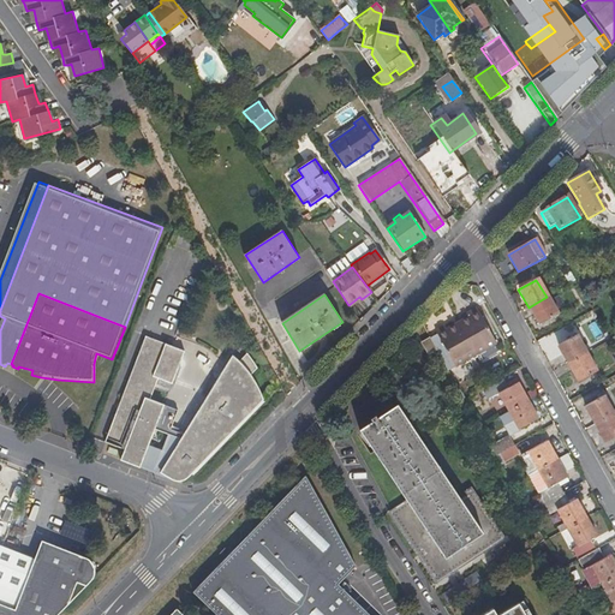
[(556,315),(547,297),(529,308),(538,326),(556,315)]
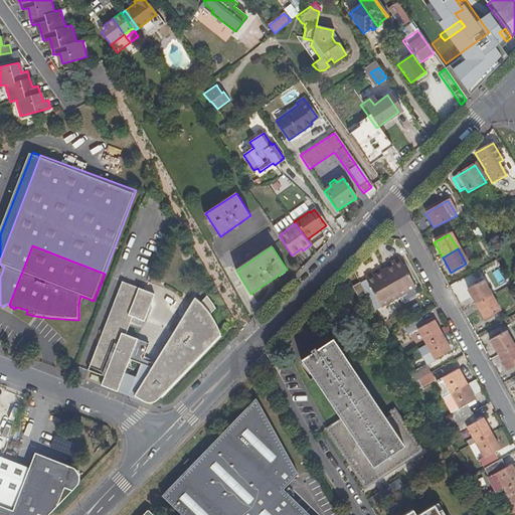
[(379,275),(391,297),(394,295),(411,285),(397,261),(391,265),(392,267),(379,275)]
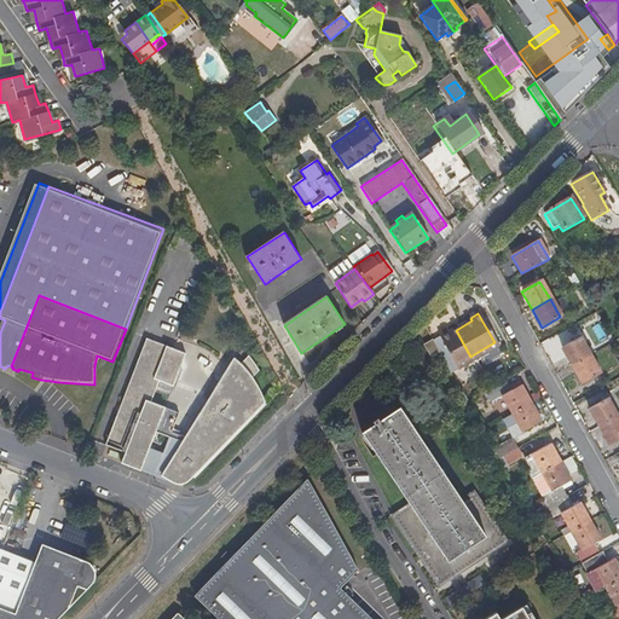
[(470,357),(456,330),(447,334),(446,331),(438,336),(453,366),(470,357)]
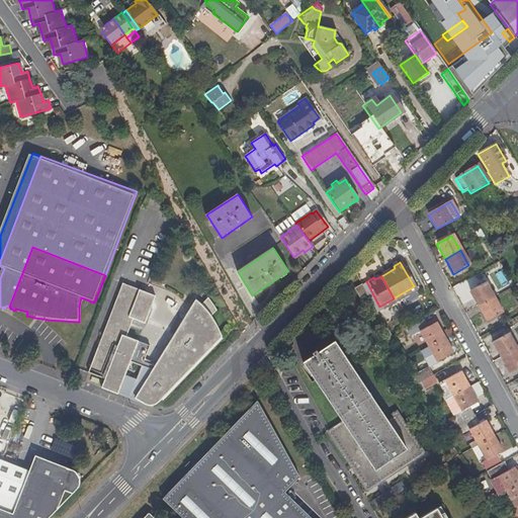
[(152,408),(155,407),(158,405),(161,402),(162,403),(223,340),(223,338),(218,326),(211,317),(217,311),(212,304),(208,297),(201,305),(195,299),(185,316),(188,319),(176,338),(186,347),(163,371),(154,367),(143,363),(149,347),(125,337),(130,324),(132,320),(144,325),(155,296),(121,283),(107,320),(86,374),(103,380),(100,390),(115,396),(116,394),(127,398),(131,395),(135,398),(134,400),(136,402),(142,406),(144,407),(147,408),(150,408),(152,408)]
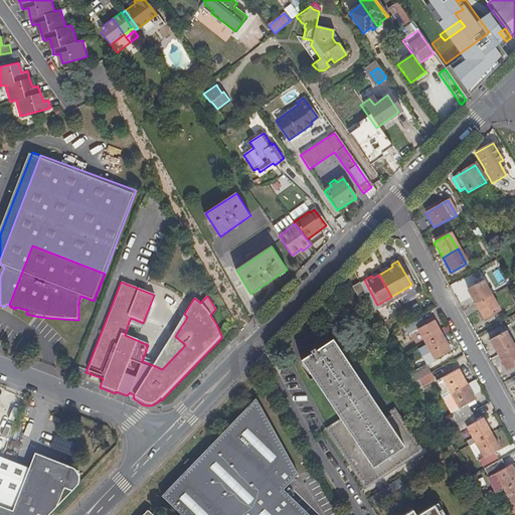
[(468,291),(476,306),(491,298),(482,283),(468,291)]
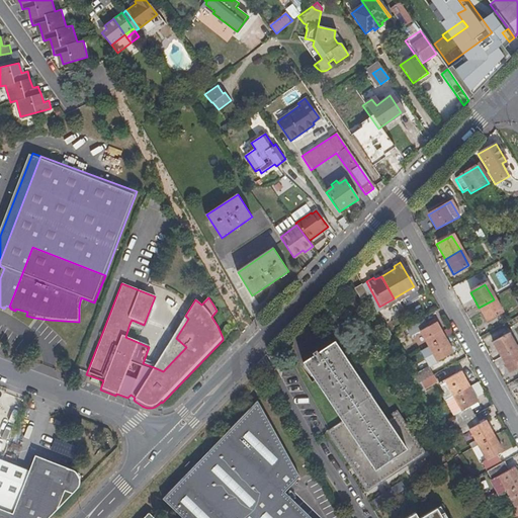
[(363,291),(360,285),(353,289),(356,295),(347,300),(357,319),(368,313),(359,294),(363,291)]
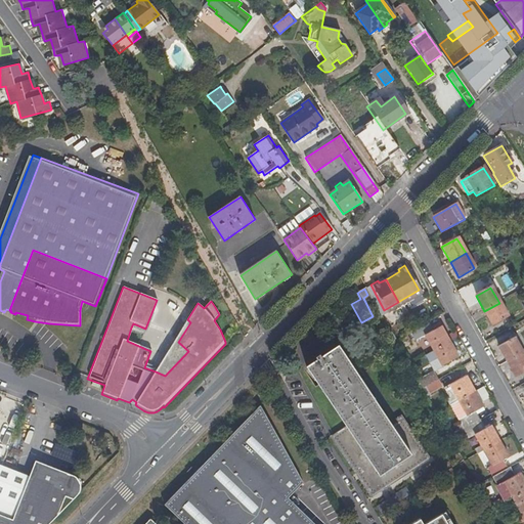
[(499,303),(484,311),(492,325),(508,317),(499,303)]
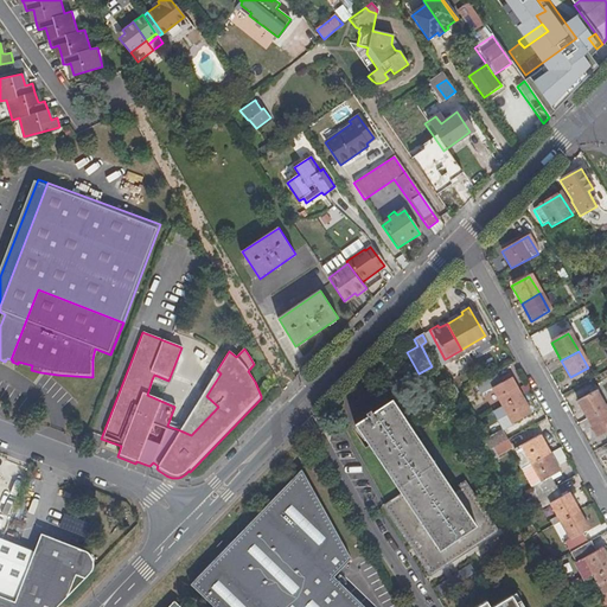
[(10,364),(31,370),(32,365),(18,362),(18,364),(12,362),(13,360),(11,359),(10,364)]
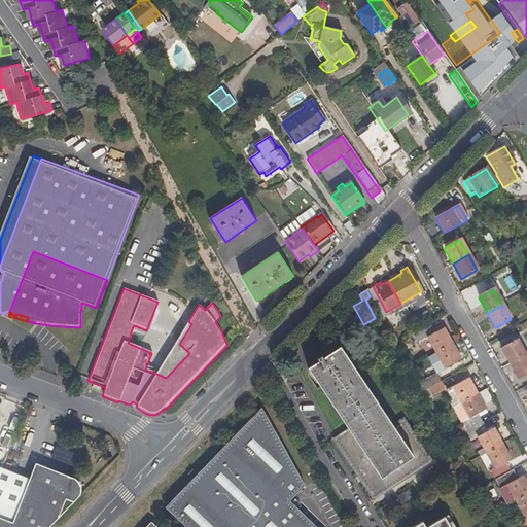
[(191,324),(188,321),(185,327),(163,364),(156,374),(166,378),(189,353),(179,344),(191,324)]
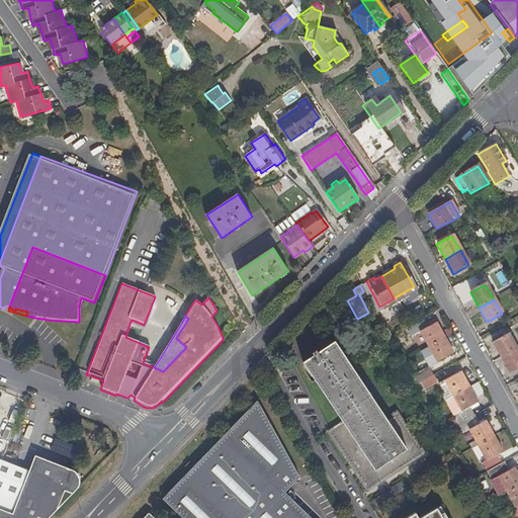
[(132,320),(130,324),(142,329),(144,325),(132,320)]
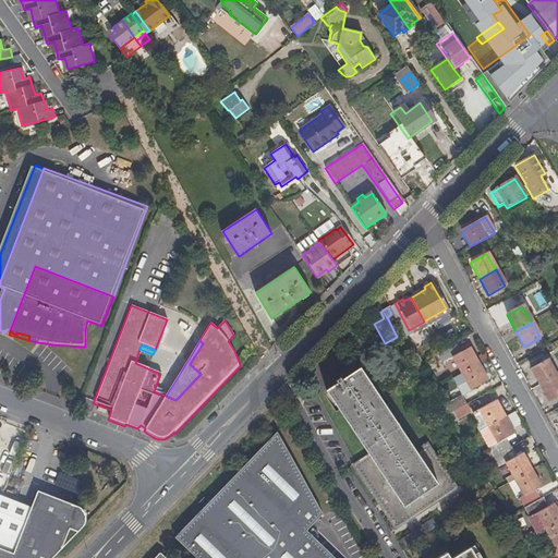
[(444,350),(437,354),(440,362),(445,360),(447,361),(452,359),(461,375),(478,366),(469,350),(460,354),(455,344),(444,350)]
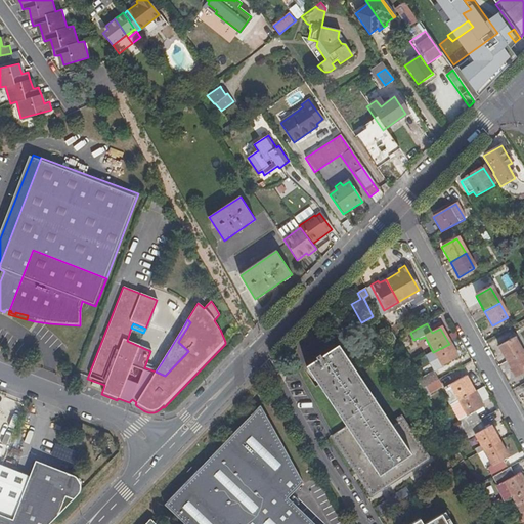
[(498,347),(507,363),(522,354),(513,339),(498,347)]
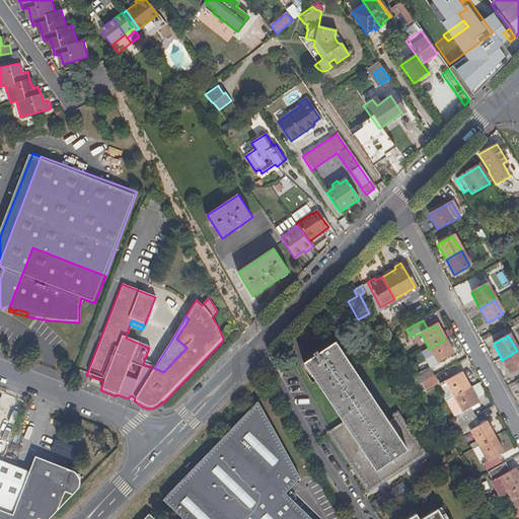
[(445,341),(429,349),(438,364),(453,355),(445,341)]
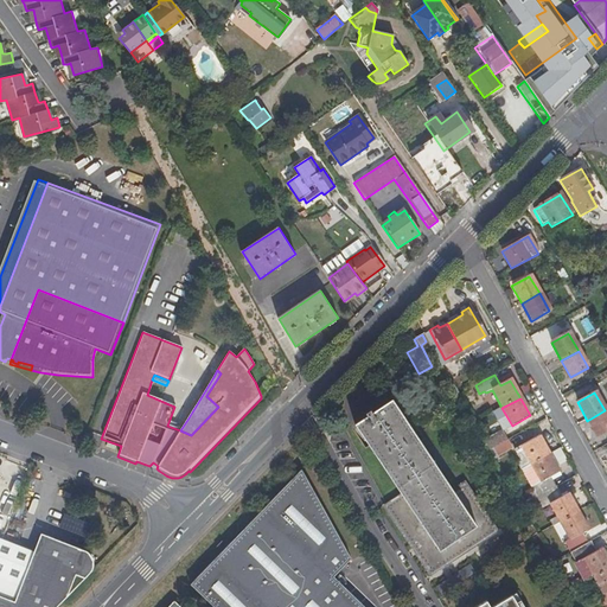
[(390,402),(378,410),(353,427),(400,496),(383,508),(428,577),(460,557),(494,535),(477,508),(471,511),(460,493),(453,498),(390,402)]
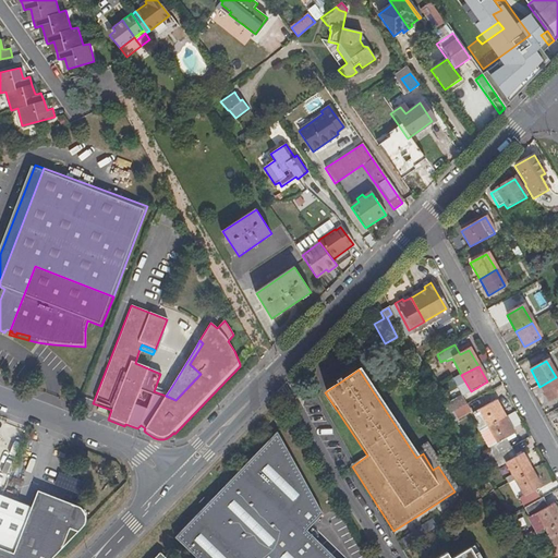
[(557,380),(556,377),(540,387),(548,402),(557,396),(557,380)]
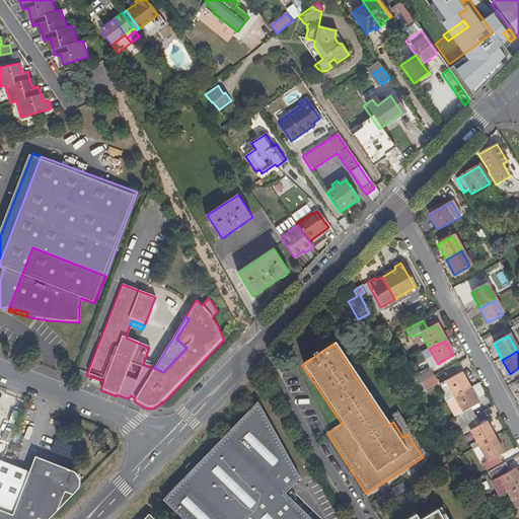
[(427,370),(413,378),(418,386),(432,379),(427,370)]
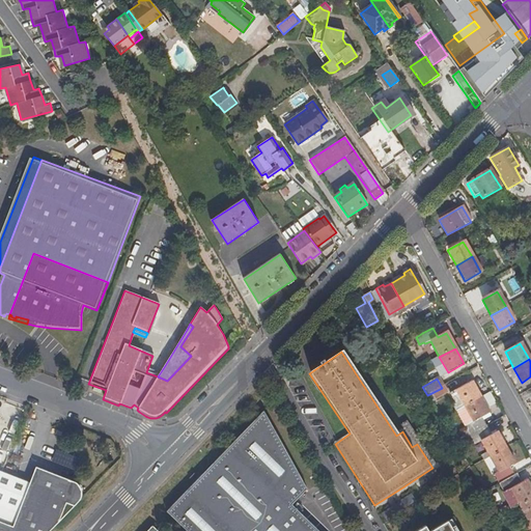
[(455,412),(465,407),(480,398),(472,383),(450,395),(454,402),(451,404),(455,412)]
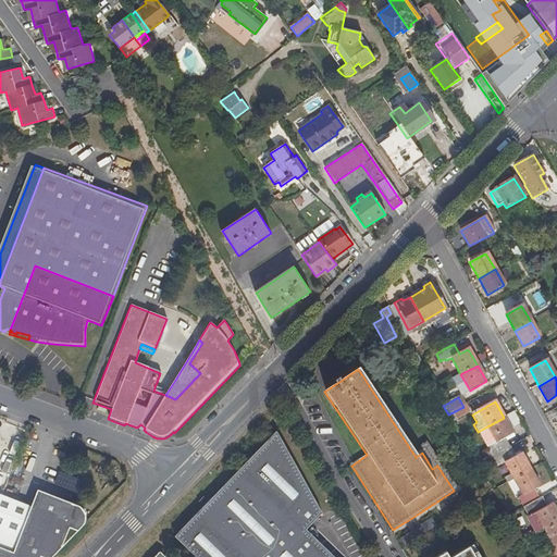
[(463,407),(448,415),(454,423),(468,416),(463,407)]
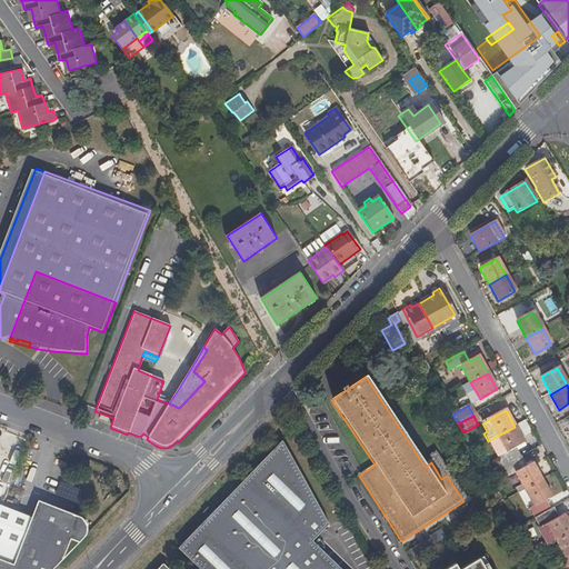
[(515,427),(498,436),(507,453),(502,456),(508,466),(523,457),(519,447),(523,443),(515,427)]
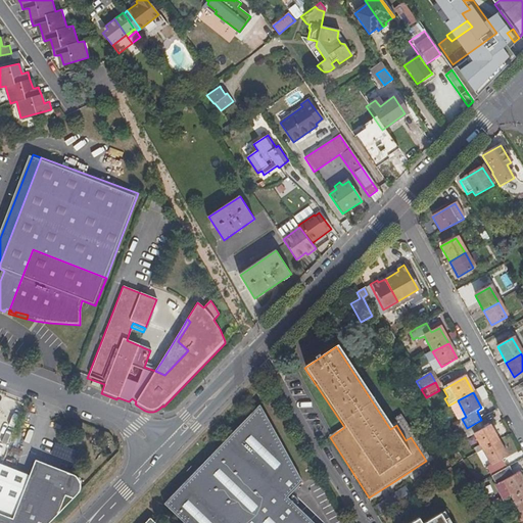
[(185,522),(323,522),(259,402),(211,453),(208,462),(198,466),(163,502),(185,522)]
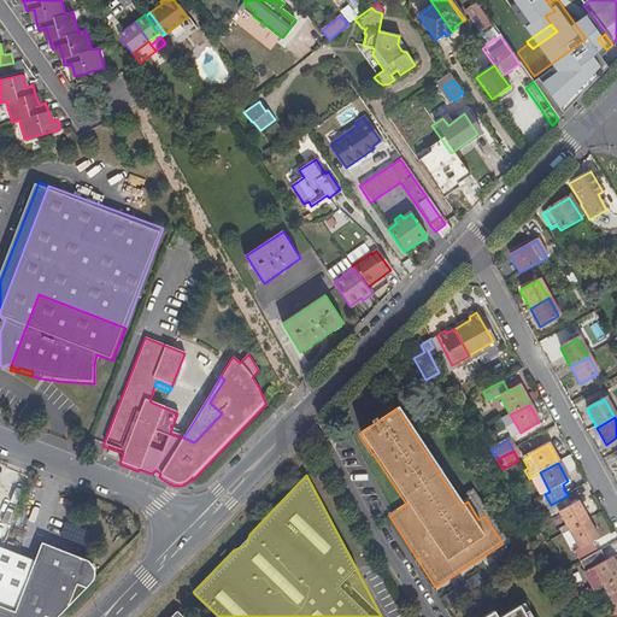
[(562,512),(573,530),(591,519),(580,501),(574,505),(568,495),(551,505),(557,515),(562,512)]
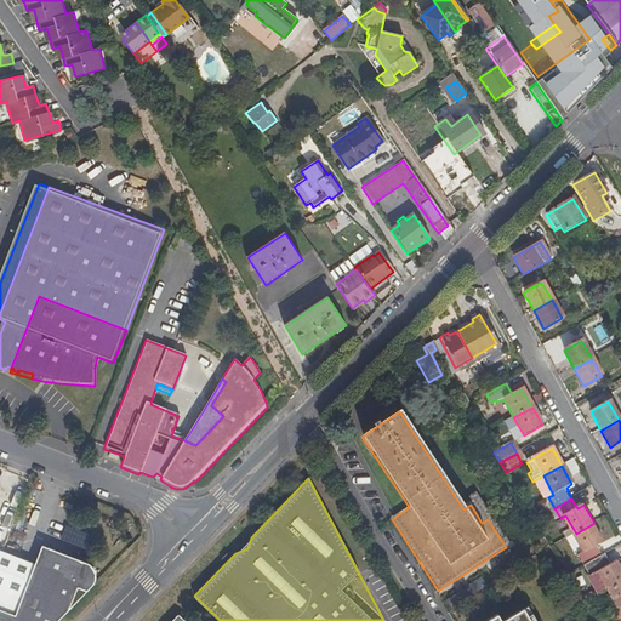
[(476,501),(471,505),(482,523),(488,519),(476,501)]
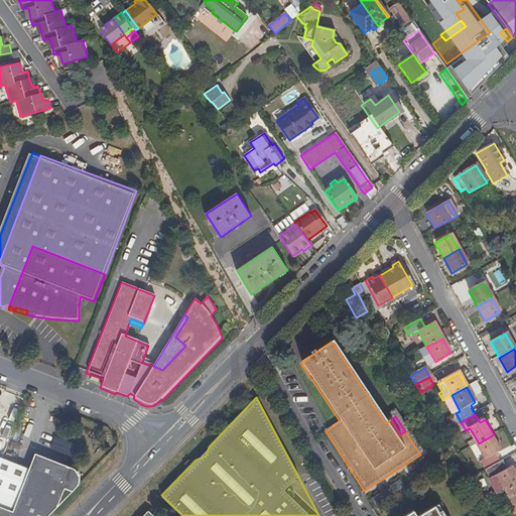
[(494,434),(479,443),(487,458),(482,461),(487,470),(501,461),(497,453),(501,449),(494,434)]
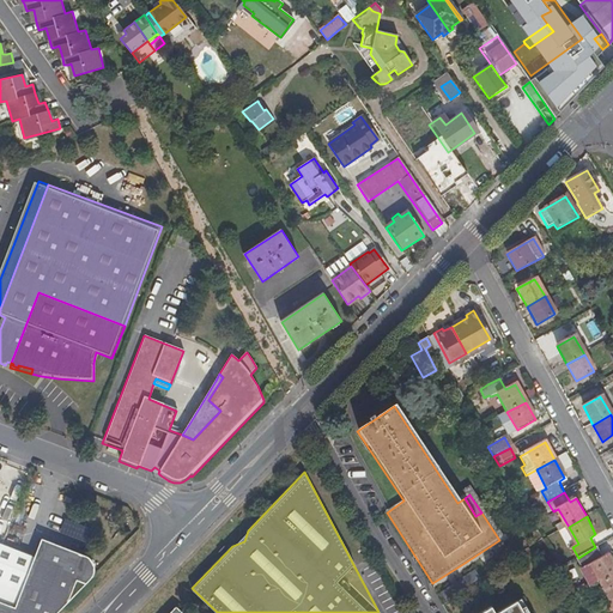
[(92,564),(89,559),(82,554),(41,539),(14,608),(0,601),(0,612),(56,612),(67,604),(68,601),(76,581),(85,584),(91,578),(93,575),(93,568),(92,564)]
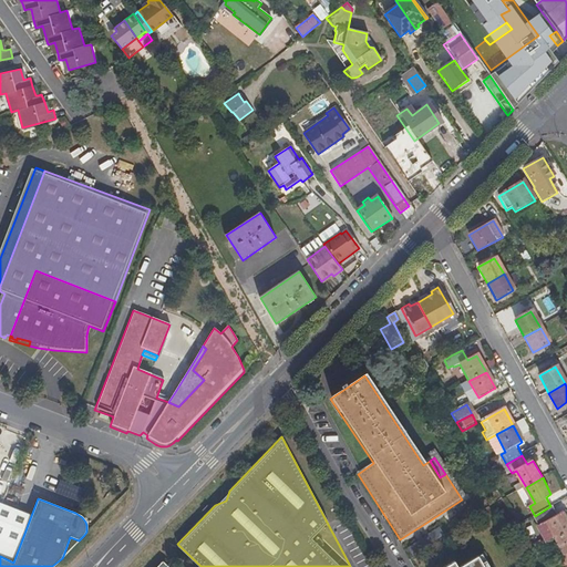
[(550,506),(535,516),(540,525),(545,523),(555,539),(566,532),(566,522),(562,513),(557,516),(550,506)]
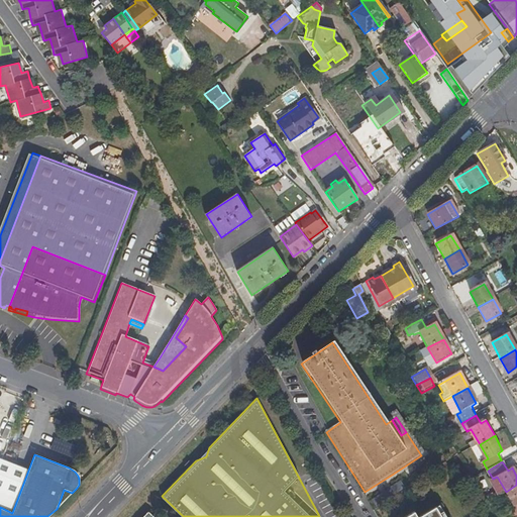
[(516,485),(506,492),(514,506),(510,509),(513,516),(515,516),(516,516),(516,485)]
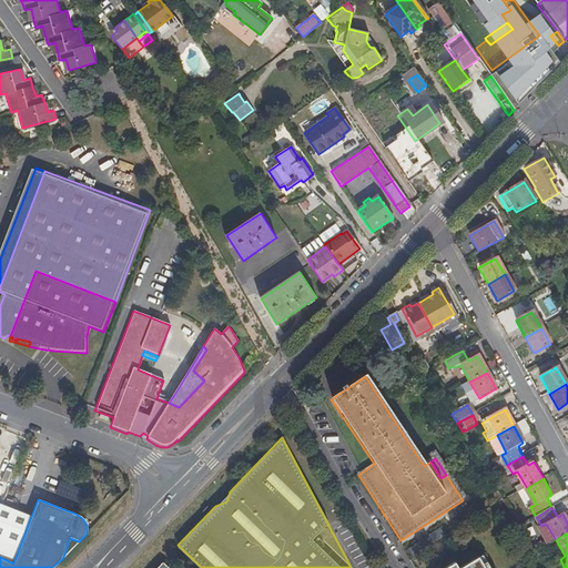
[(482,567),(476,558),(459,567),(455,567),(453,565),(446,567),(482,567)]
